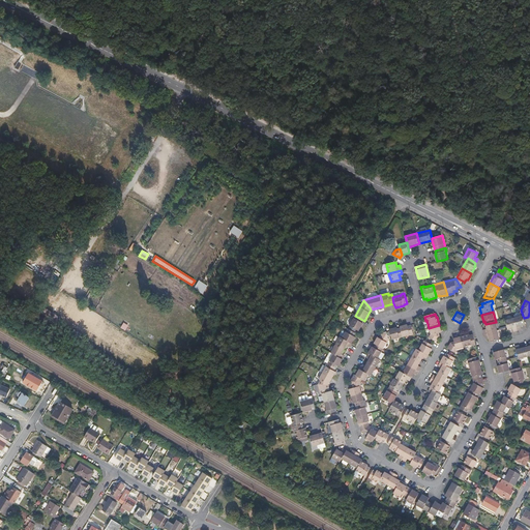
[(353,318),(354,319),(350,326),(351,327),(349,330),(355,333),(356,330),(358,331),(359,331),(363,324),(362,323),(364,321),(355,316),(354,315),(353,318)]
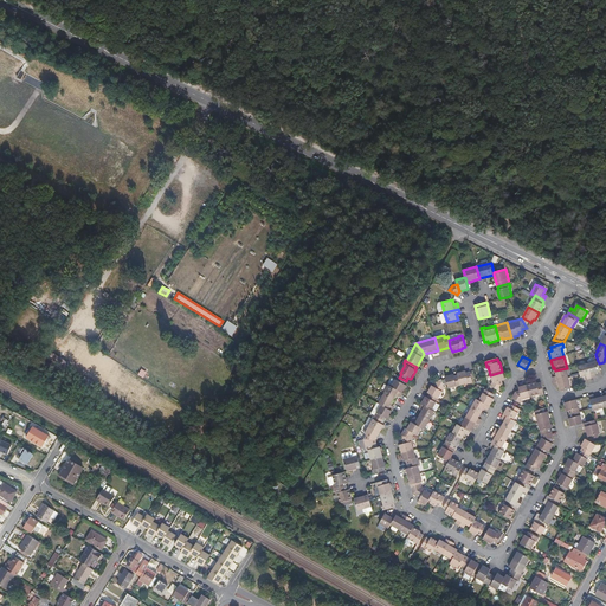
[(598,361),(587,365),(592,379),(595,378),(595,374),(601,373),(599,363),(598,361)]
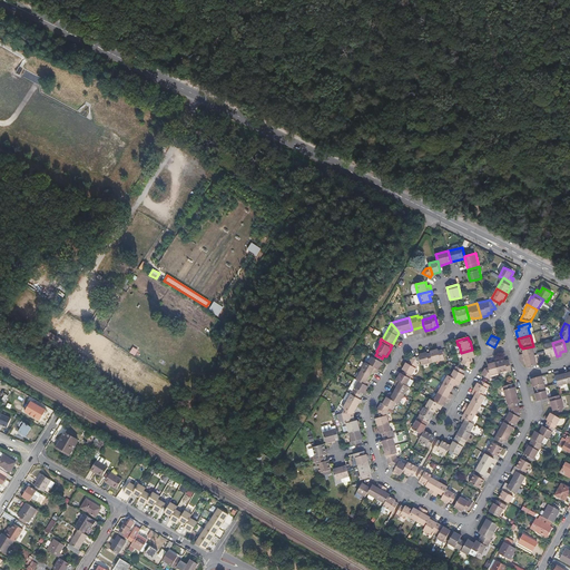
[(552,343),(543,345),(546,353),(546,356),(551,354),(552,357),(557,356),(552,343)]
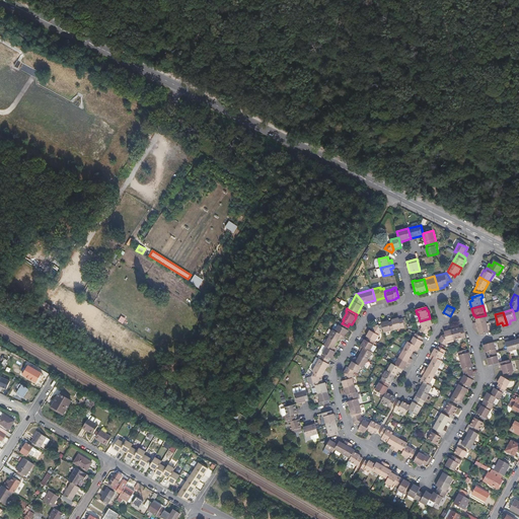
[(475,317),(474,318),(476,322),(473,323),(474,327),(488,324),(486,315),(475,317)]
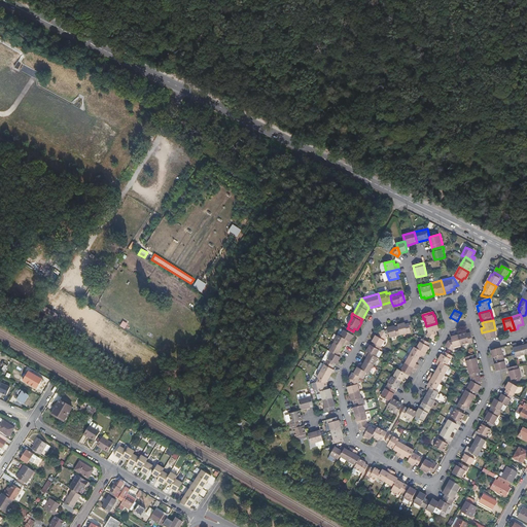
[(397,324),(398,326),(400,336),(411,332),(409,323),(406,324),(405,323),(397,324)]
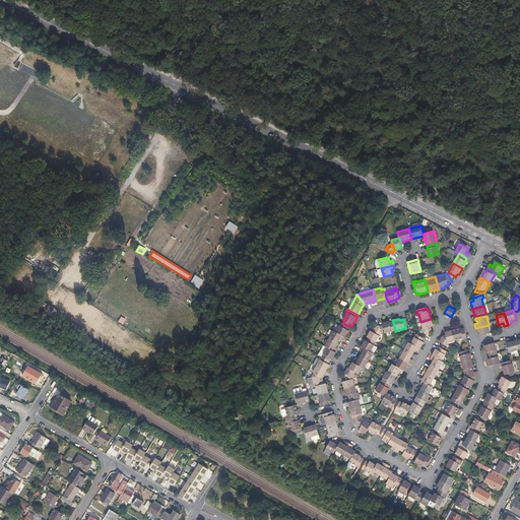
[(431,319),(420,322),(423,329),(421,329),(420,331),(426,334),(428,336),(431,330),(430,327),(433,326),(431,319)]
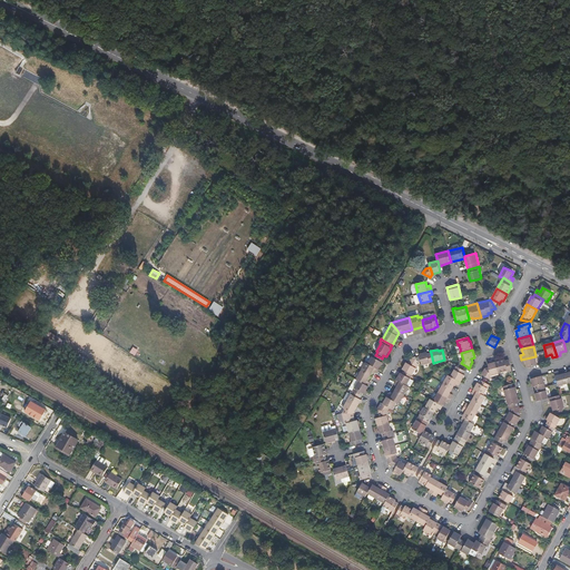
[(419,354),(419,356),(422,366),(433,363),(431,353),(428,354),(426,352),(419,354)]
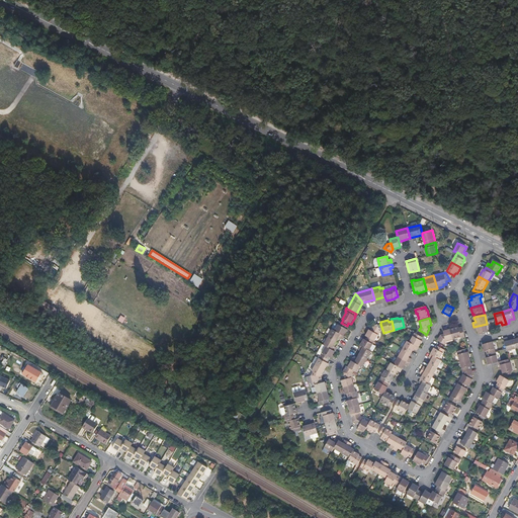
[(341,323),(340,322),(334,331),(344,336),(347,330),(346,329),(348,326),(347,326),(341,323)]
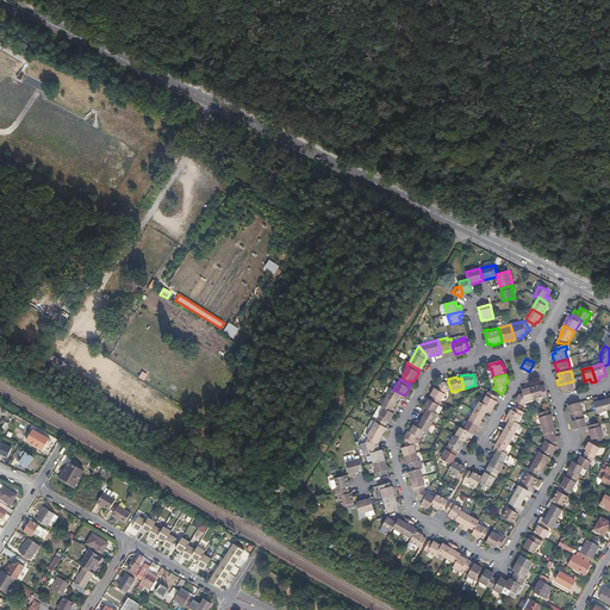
[(573,381),(558,385),(559,390),(562,388),(564,394),(576,391),(573,381)]
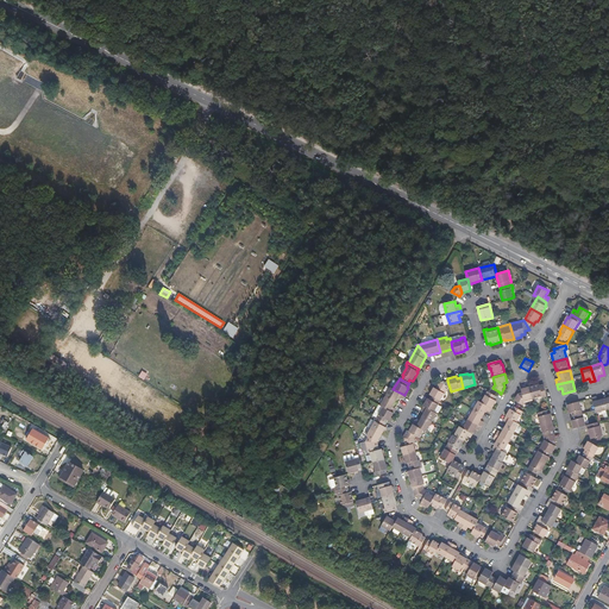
[(435,389),(434,388),(429,395),(431,396),(440,401),(446,390),(444,382),(439,383),(435,389)]
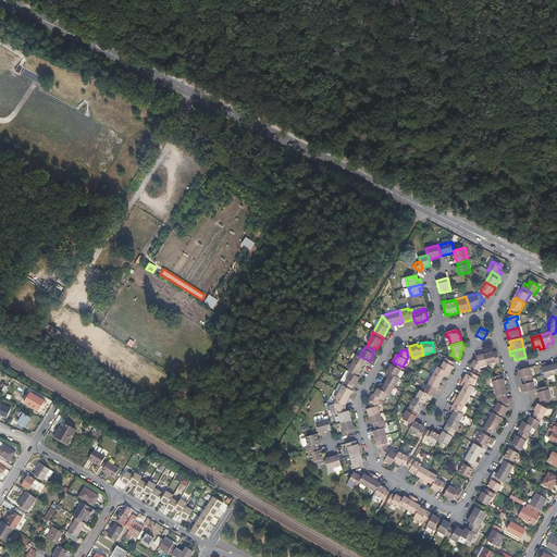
[(493,351),(484,354),(487,364),(496,362),(496,363),(500,362),(497,351),(493,353),(493,351)]
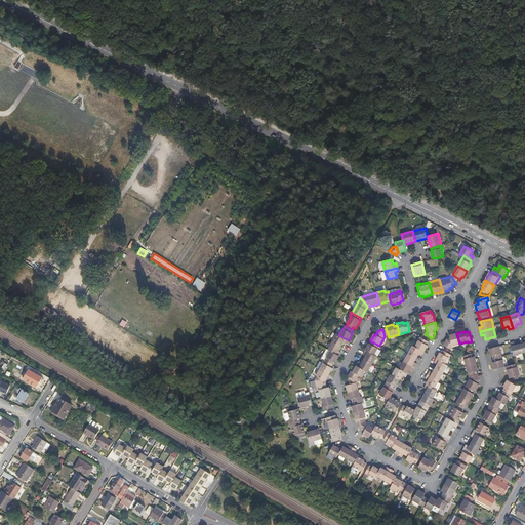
[(449,338),(446,339),(443,346),(445,346),(444,347),(450,350),(452,348),(451,346),(459,344),(456,333),(449,335),(449,338)]
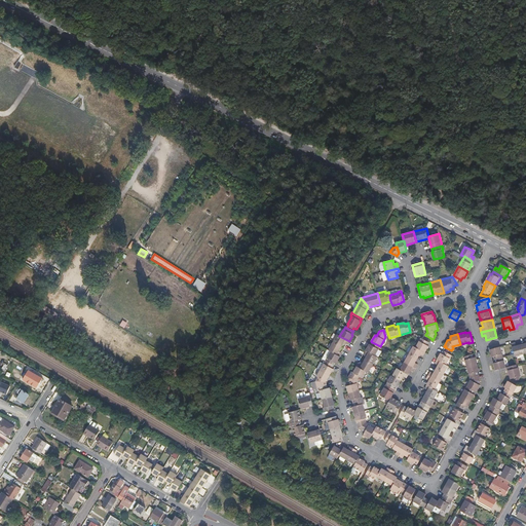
[(339,336),(337,335),(333,342),(342,347),(344,343),(347,345),(349,341),(339,336)]
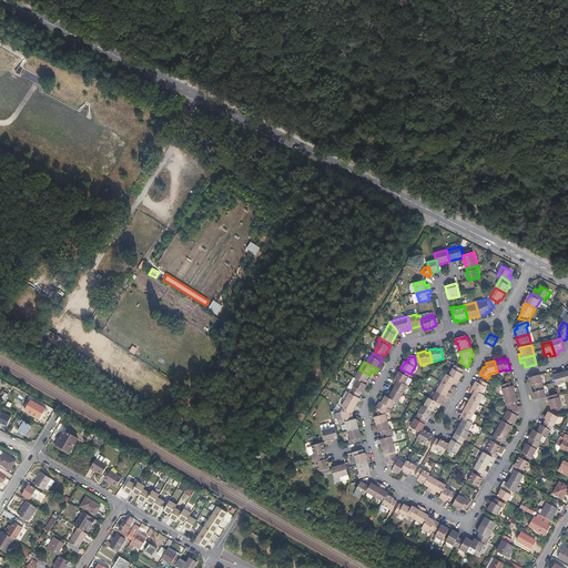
[(463,371),(454,365),(448,375),(458,381),(463,374),(460,373),(463,371)]
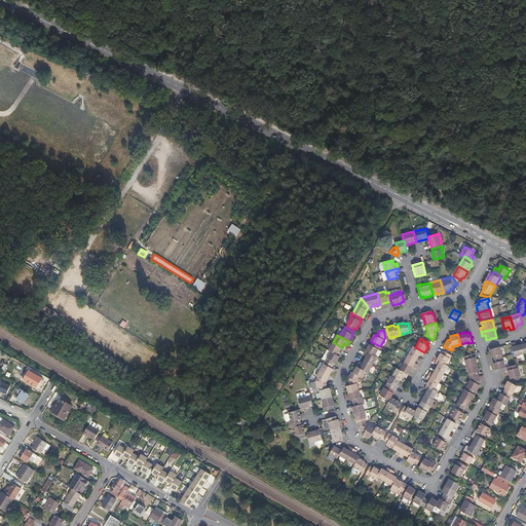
[(342,347),(333,342),(328,350),(330,352),(340,358),(342,353),(339,352),(342,347)]
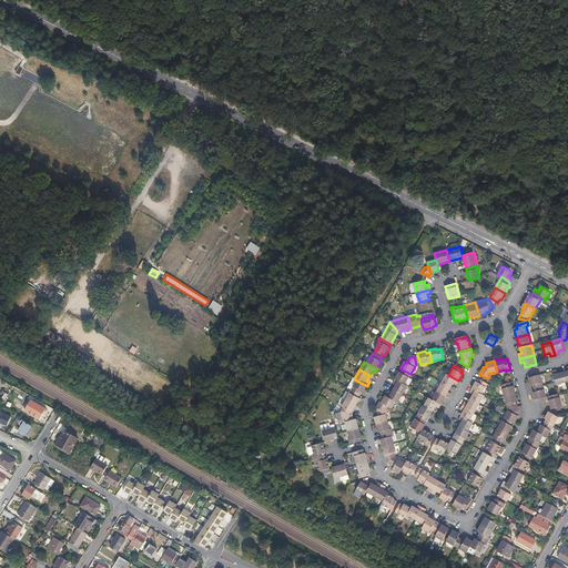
[(401,373),(399,372),(395,378),(405,384),(411,374),(402,369),(401,373)]
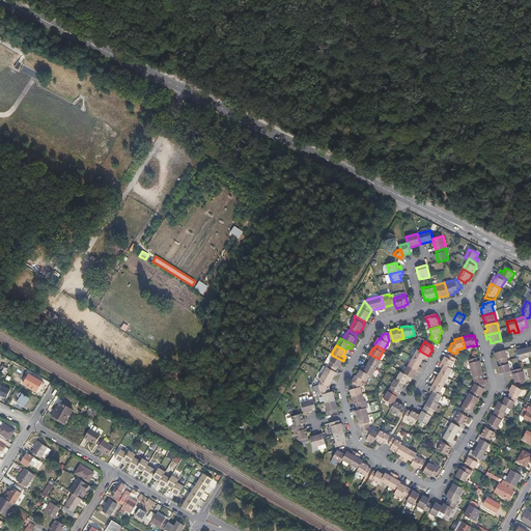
[(520,346),(516,347),(519,358),(520,361),(529,358),(526,348),(522,350),(520,346)]
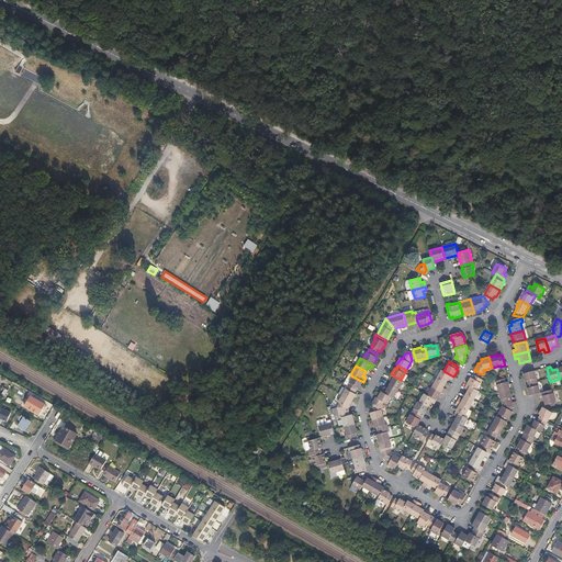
[(444,371),(441,370),(437,379),(446,384),(448,379),(451,381),(453,377),(444,371)]
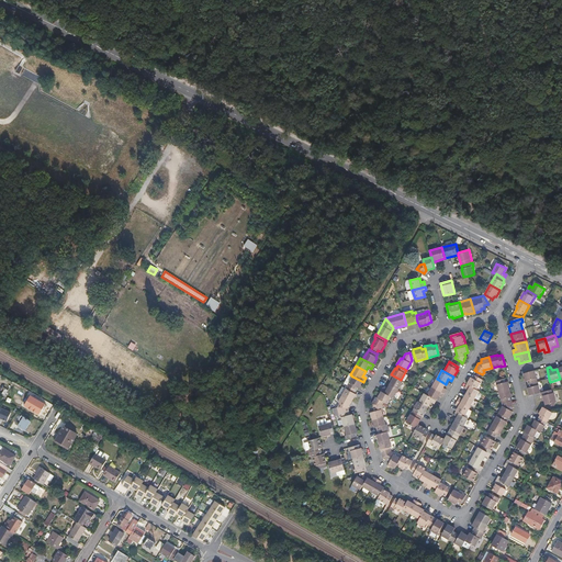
[(535,371),(524,374),(526,381),(527,381),(528,384),(538,382),(535,371)]
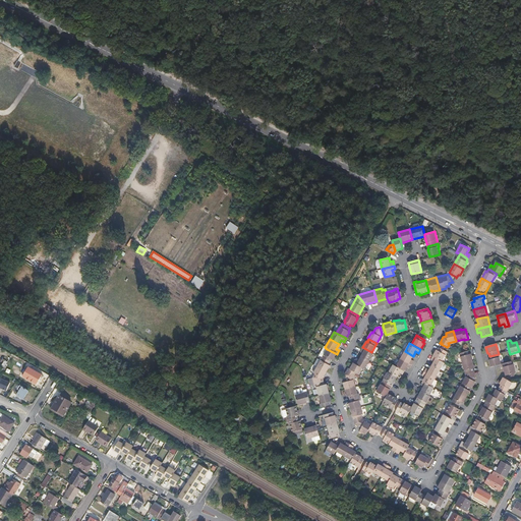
[(360,351),(363,352),(360,357),(369,362),(373,354),(371,352),(362,347),(360,351)]
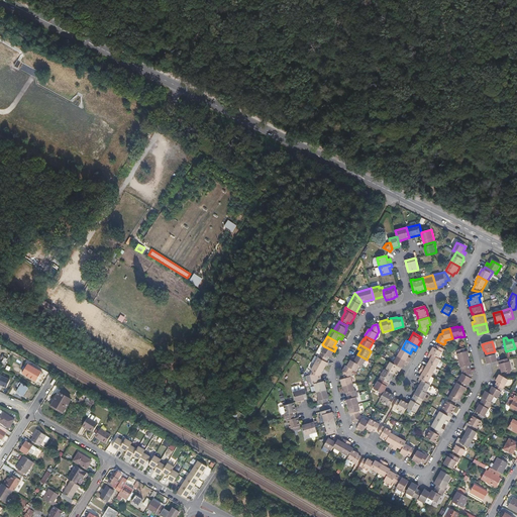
[(434,348),(433,347),(429,353),(438,358),(443,349),(436,344),(434,348)]
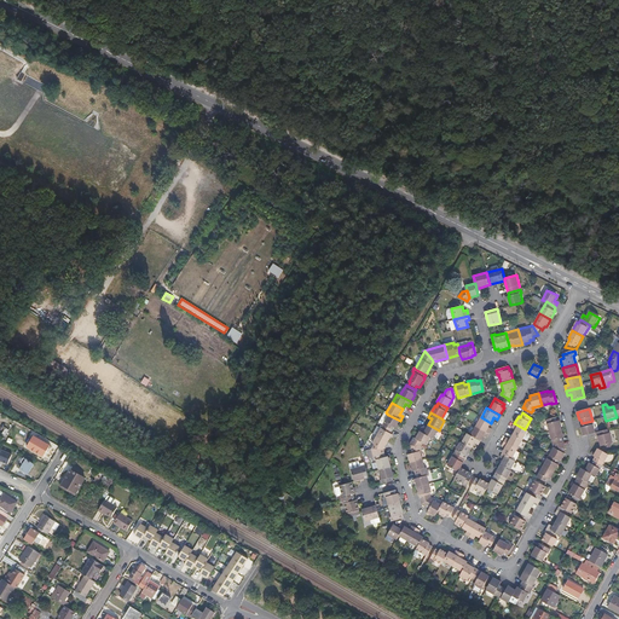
[(400,421),(388,415),(382,426),(393,431),(394,427),(395,428),(400,421)]
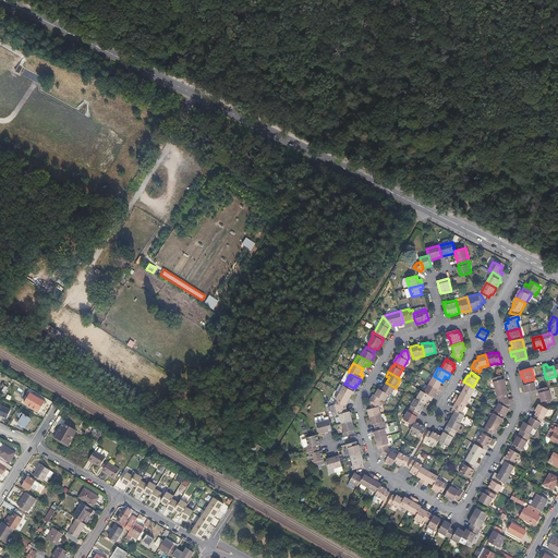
[(501,375),(493,377),(495,389),(507,386),(505,378),(502,378),(501,375)]
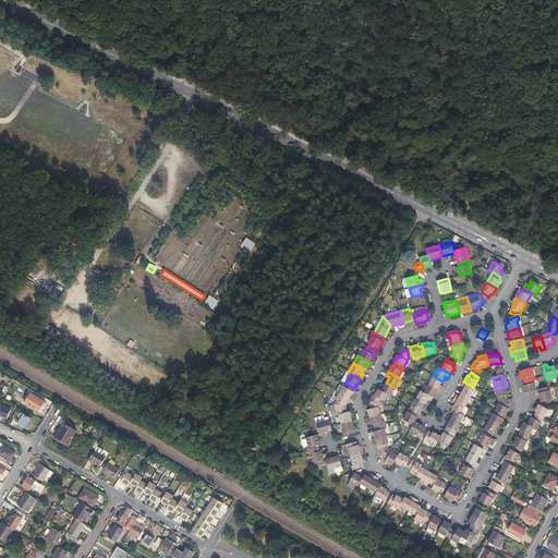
[(443,381),(434,376),(428,384),(440,391),(443,387),(439,386),(443,381)]
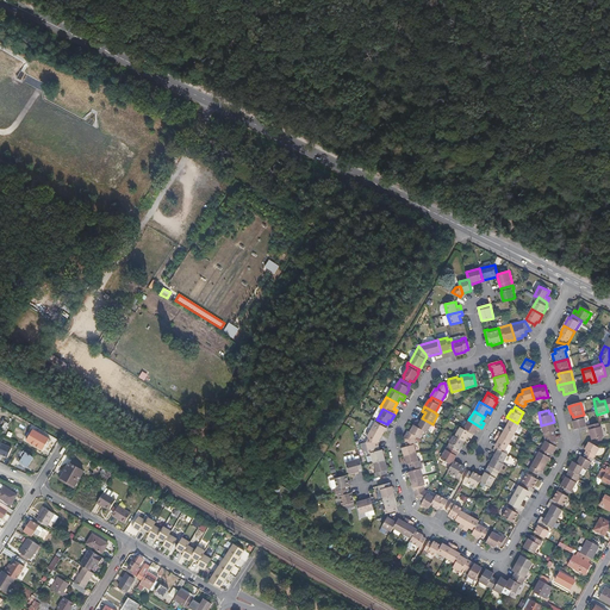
[(574,421),(573,422),(576,430),(587,427),(584,415),(573,417),(574,421)]
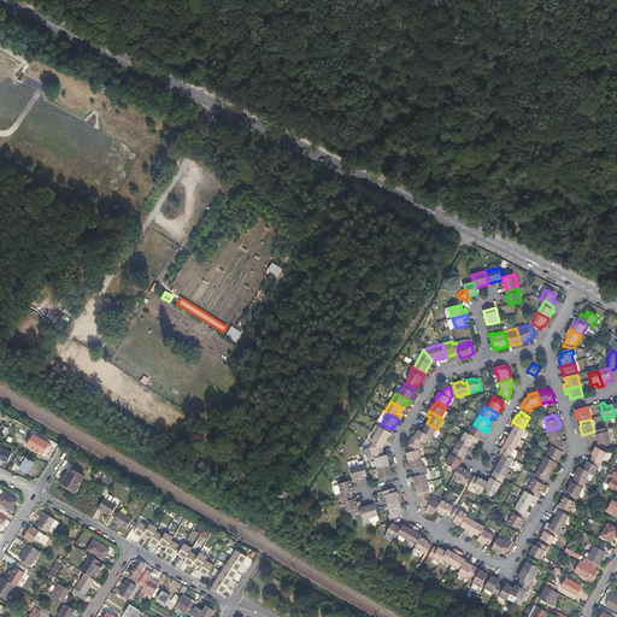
[(510,427),(513,429),(511,434),(521,440),(526,430),(523,428),(512,422),(510,427)]
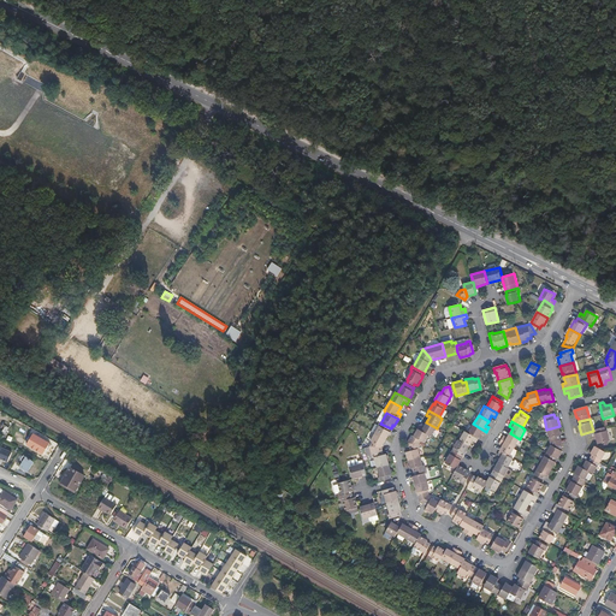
[(420,426),(418,430),(430,436),(432,438),(437,428),(426,422),(424,427),(420,426)]
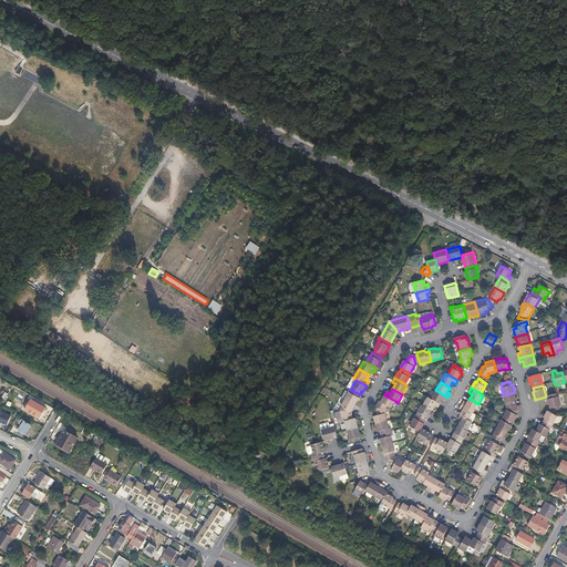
[(360,394),(350,390),(344,400),(356,405),(359,399),(358,398),(360,394)]
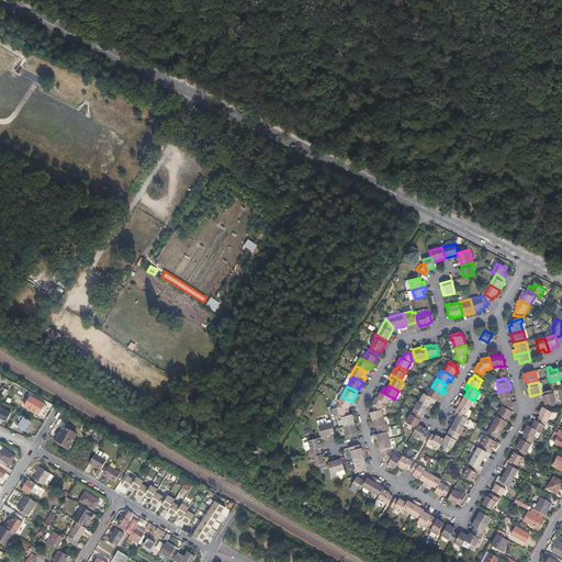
[(444,394),(431,386),(427,395),(436,401),(438,396),(441,397),(444,394)]
